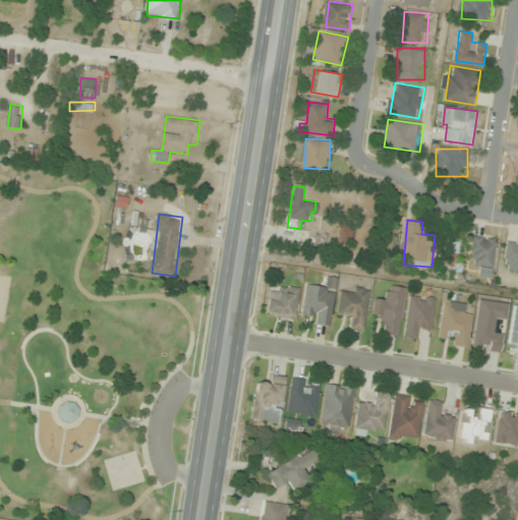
[(497,238),(474,235),(471,264),(482,265),(481,275),(493,276),(497,238)]
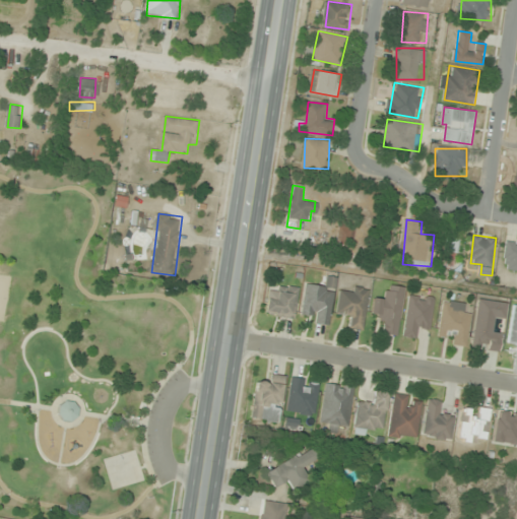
[(446,250),(456,253),(460,239),(450,236),(446,250)]
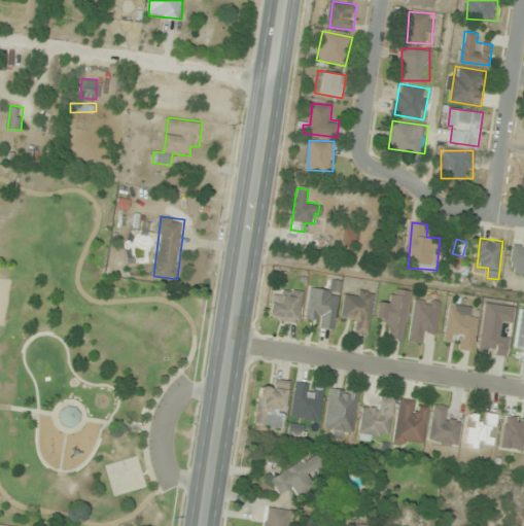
[(523,244),(514,244),(512,273),(523,274),(523,244)]
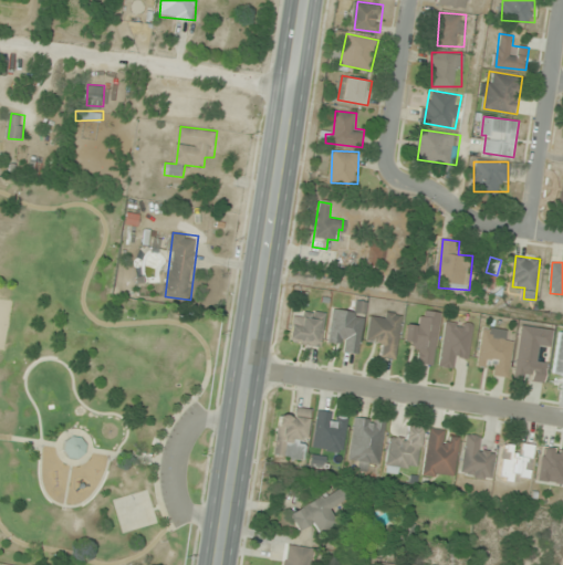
[(330,339),(347,342),(346,353),(361,354),(368,296),(360,295),(357,309),(334,306),(330,339)]
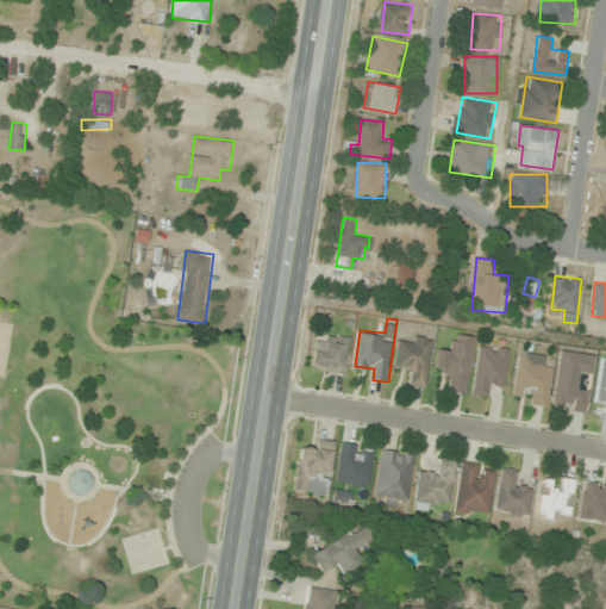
[(313,367),(348,372),(353,339),(319,333),(313,367)]
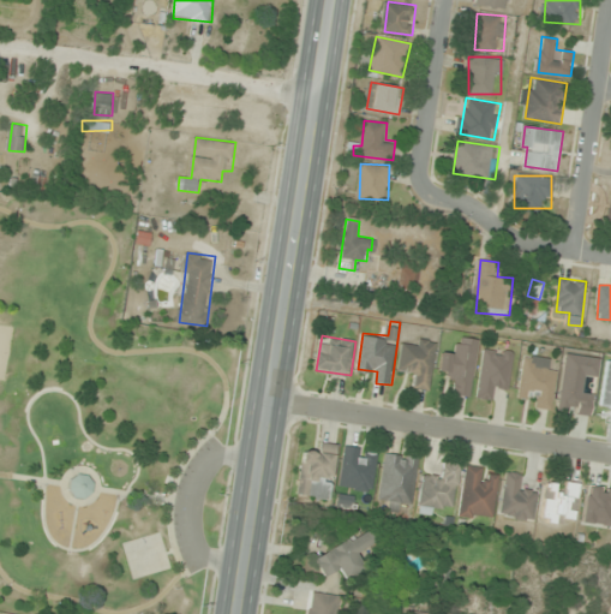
[(444,350),(441,375),(451,376),(449,393),(472,397),(480,339),(457,335),(455,351),(444,350)]
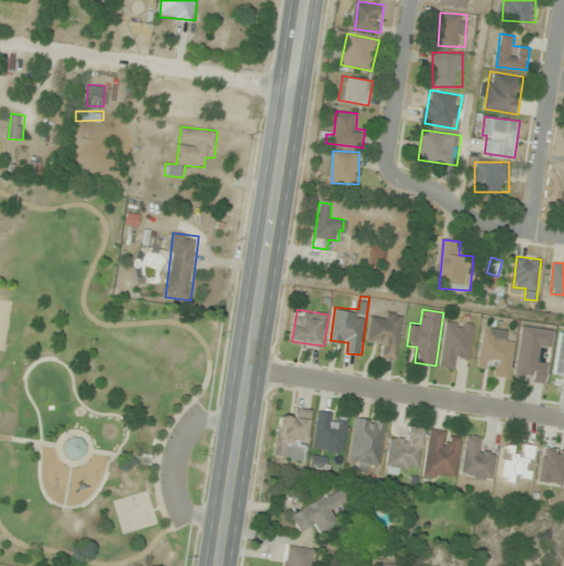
[(398,360),(404,315),(383,311),(382,318),(373,317),(369,342),(380,345),(378,356),(398,360)]
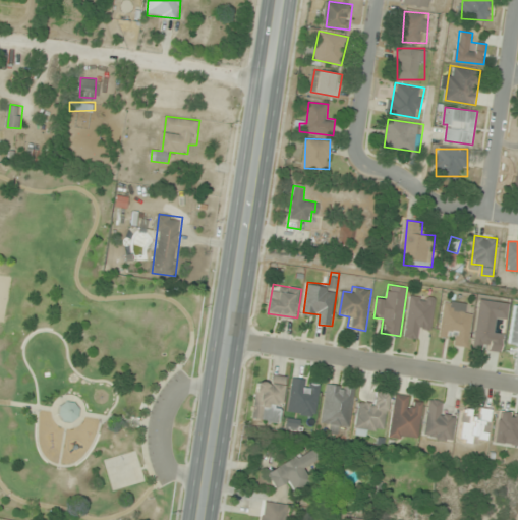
[(437,297),(411,294),(406,337),(419,338),(420,329),(433,331),(437,297)]
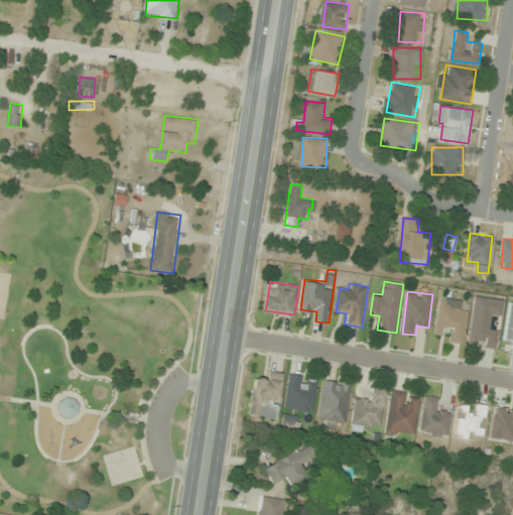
[(503,317),(505,299),(476,295),(469,344),(498,349),(500,331),(491,329),(493,315),(503,317)]
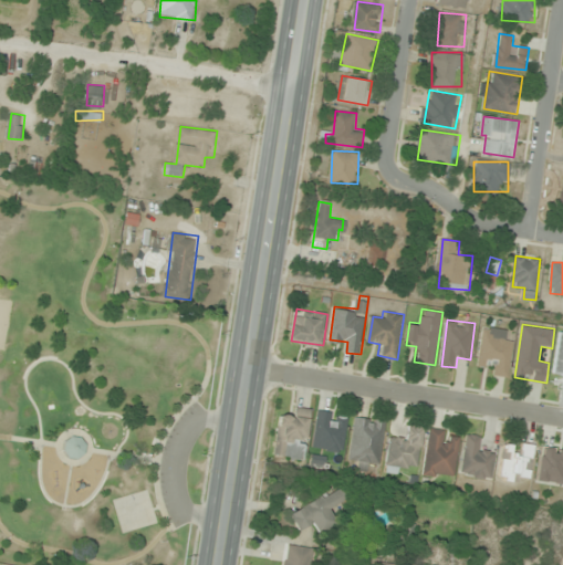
[(479,363),(490,364),(489,373),(510,376),(515,335),(483,331),(479,363)]
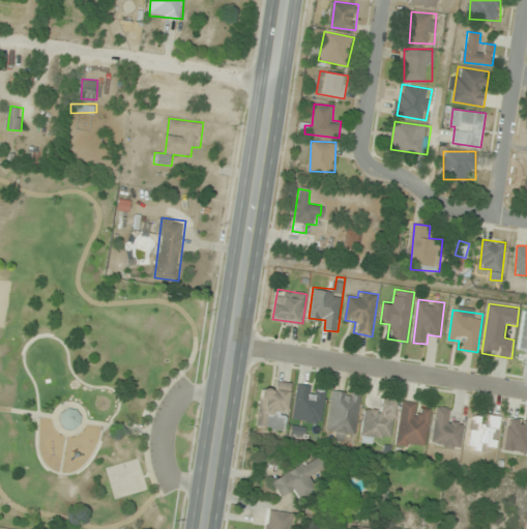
[(264,387),(257,425),(285,430),(293,382),(275,380),(273,389),(264,387)]
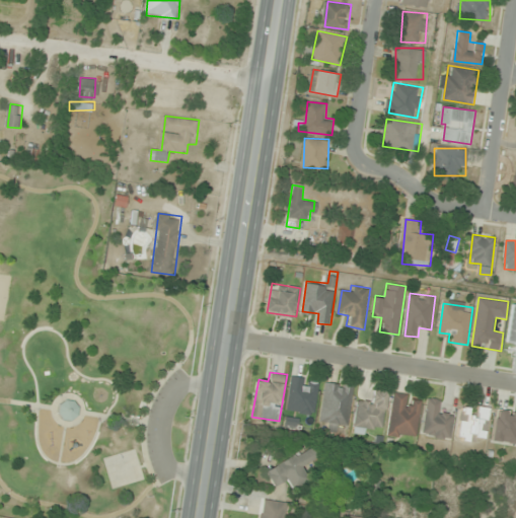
[(288,411),(315,415),(320,380),(292,376),(288,411)]
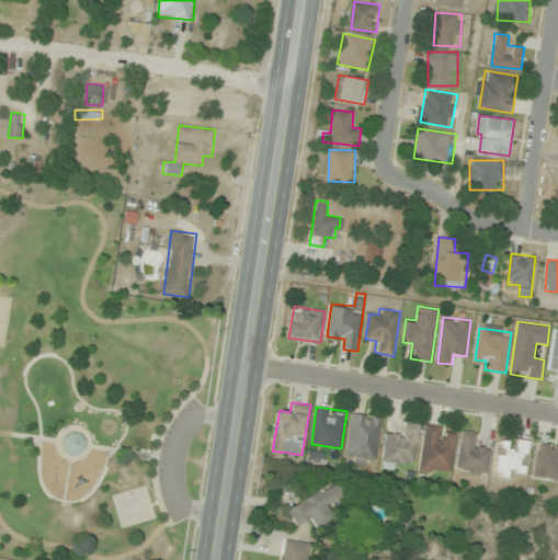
[(365,467),(367,457),(378,458),(384,415),(352,412),(348,454),(356,455),(355,466),(365,467)]
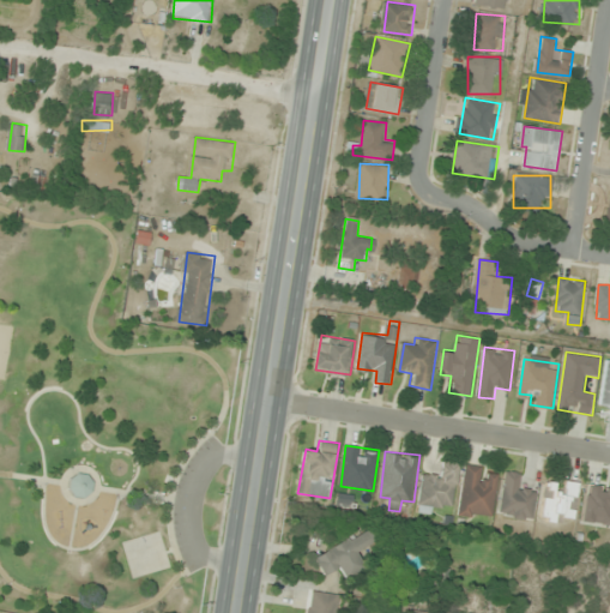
[(460,462),(439,460),(438,472),(424,469),(418,511),(440,514),(441,505),(454,506),(460,462)]
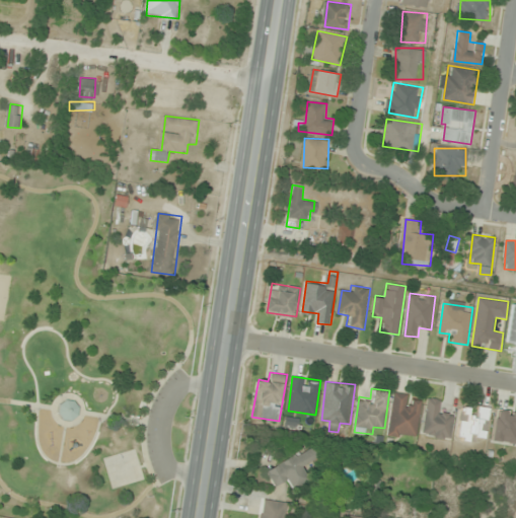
[(69,427),(75,426),(81,423),(85,419),(88,414),(89,408),(87,401),(84,396),(80,392),(75,390),(69,389),(63,391),(58,394),(55,399),(53,404),(53,411),(54,417),(58,422),(63,425),(69,427)]
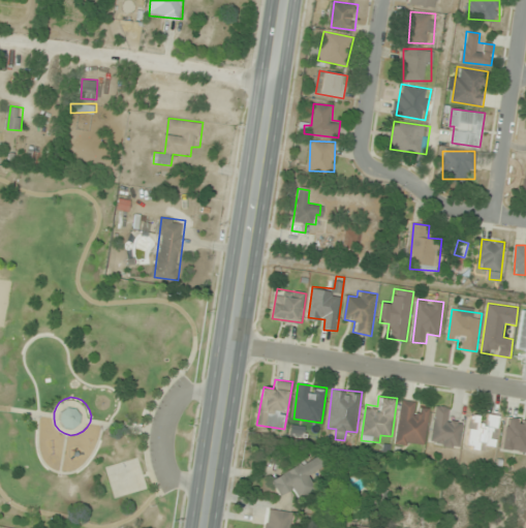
[(426,447),(431,403),(401,400),(396,444),(426,447)]
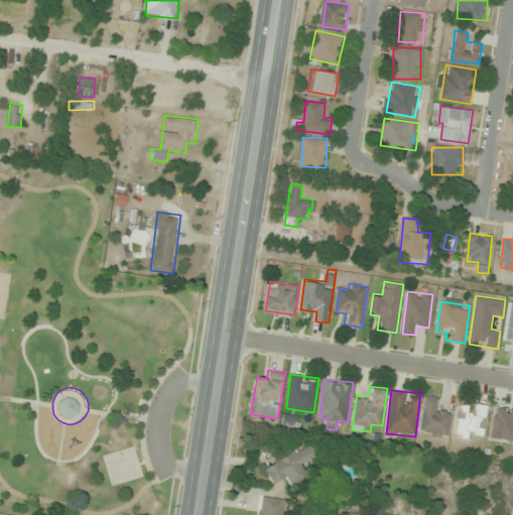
[(450,436),(454,410),(442,408),(443,397),(426,395),(421,432),(450,436)]
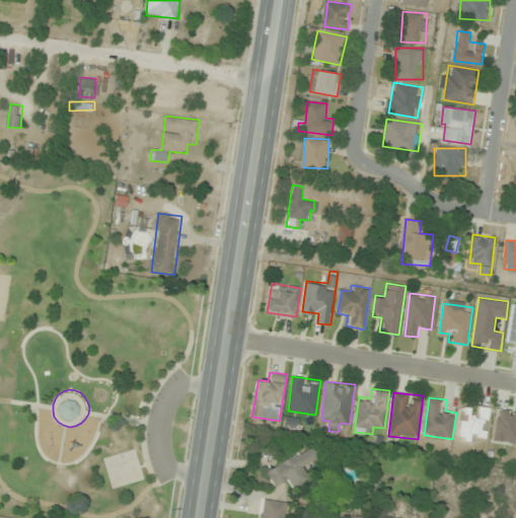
[(459,440),(488,443),(491,407),(462,404),(459,440)]
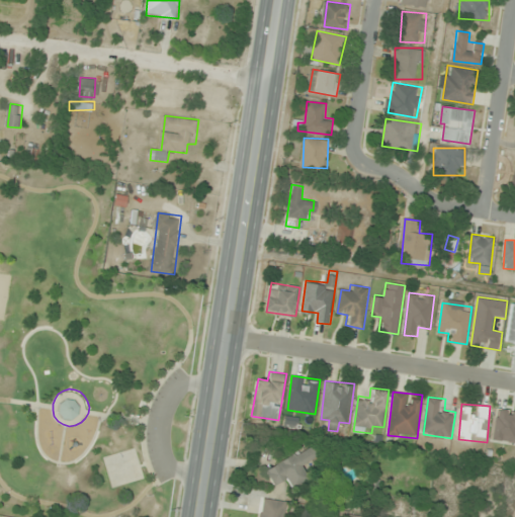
[(514,411),(496,409),(493,439),(514,441),(514,411)]
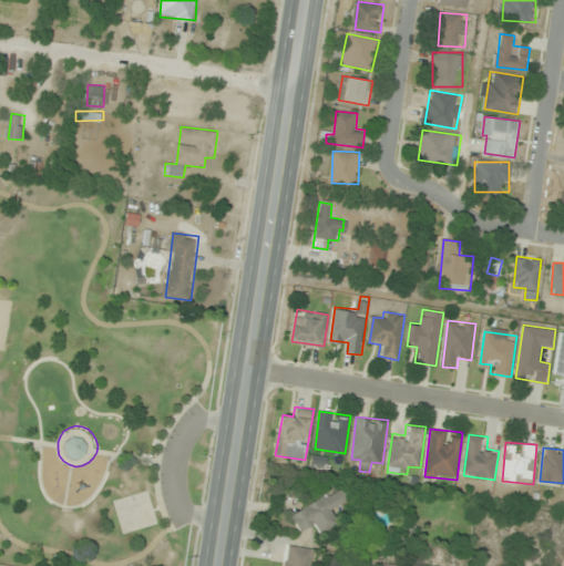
[(319,532),(339,522),(332,510),(352,498),(345,485),(291,514),(301,532),(316,525),(319,532)]
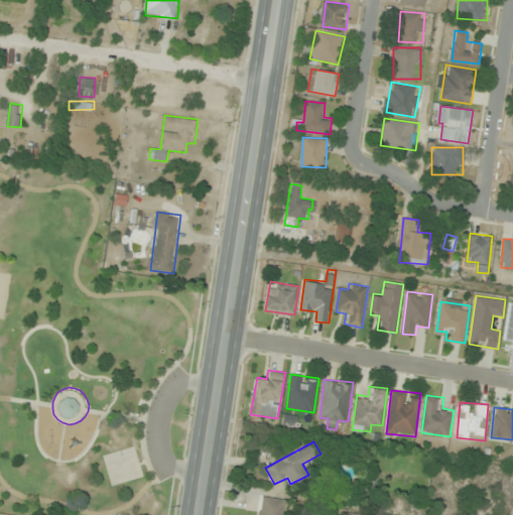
[(283,514),(286,499),(261,495),(258,514),(283,514)]
